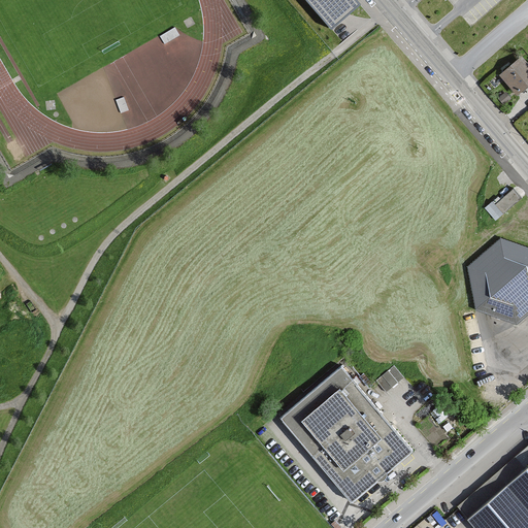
[(359,9),(351,0),(304,0),(332,32),(359,9)]
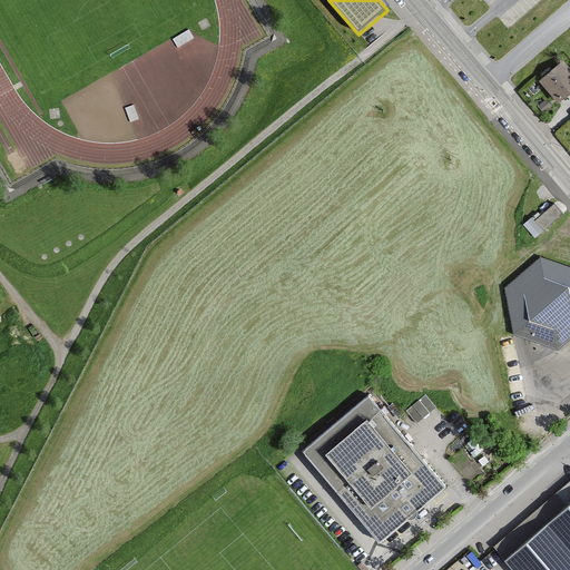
[(569,94),(569,62),(564,57),(537,82),(559,105),(569,94)]
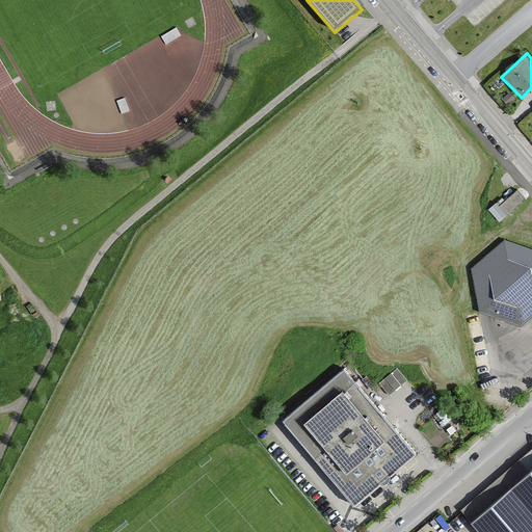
[(526,198),(517,189),(504,201),(501,197),(487,209),(499,222),(526,198)]
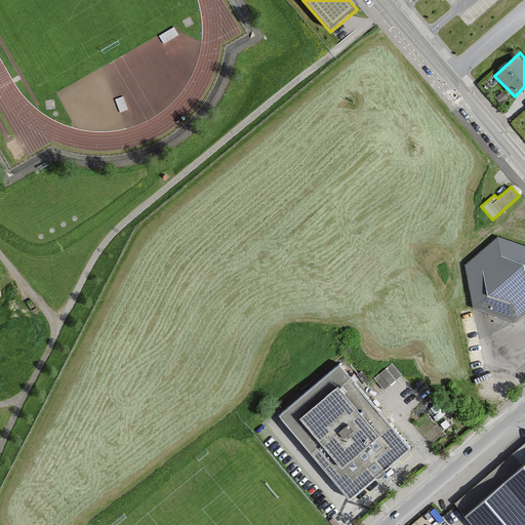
[(524,246),(495,237),(463,265),(472,308),(511,322),(524,310),(524,246)]
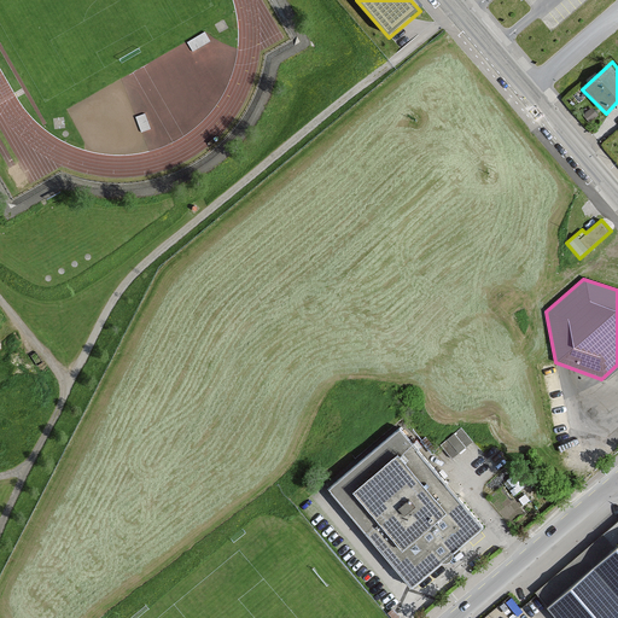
[(481,525),(396,427),(325,489),(409,586),(481,525)]
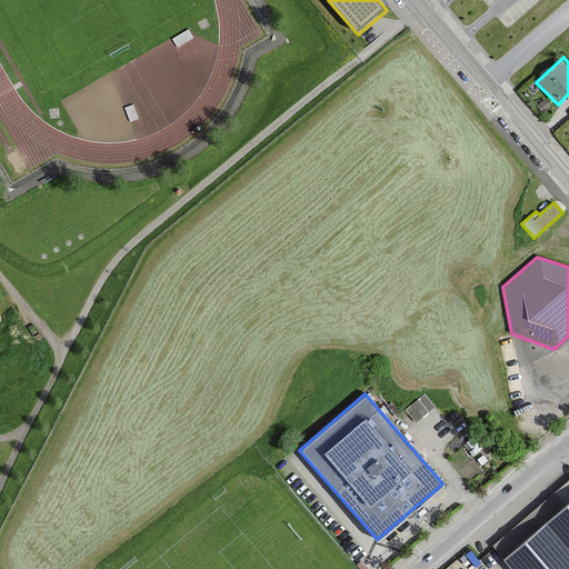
[(568,568),(568,478),(490,548),(509,568),(568,568)]
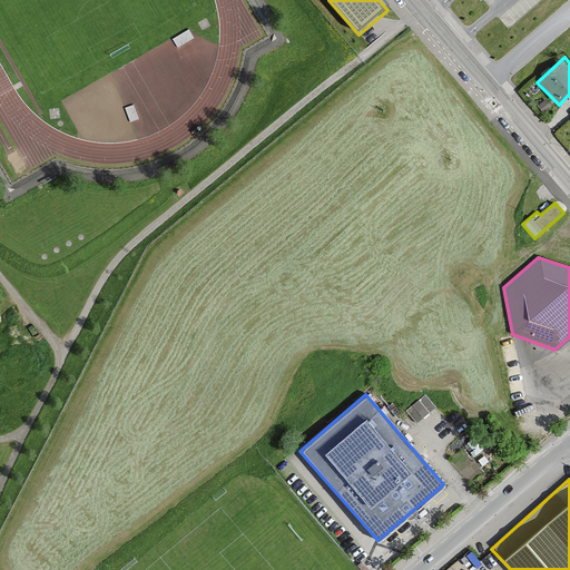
All buildings are outlined.
